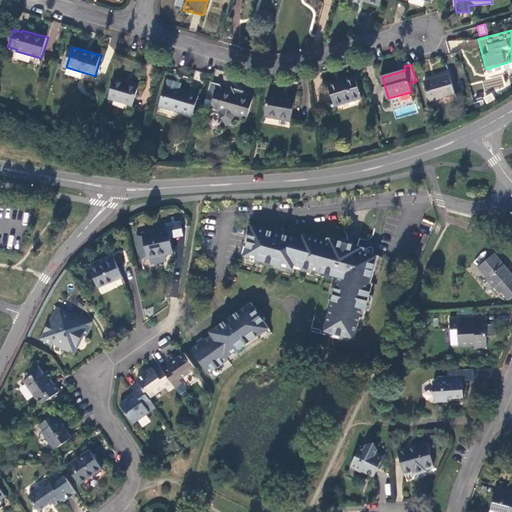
[(455,96),(450,75),(424,83),(430,103),(455,96)]
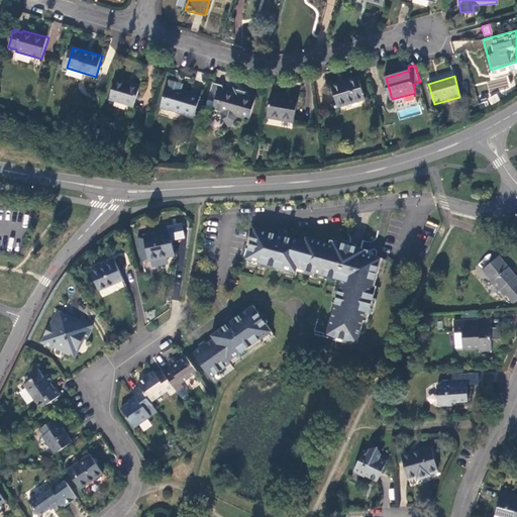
[(358,78),(333,85),(339,107),(366,100),(358,78)]
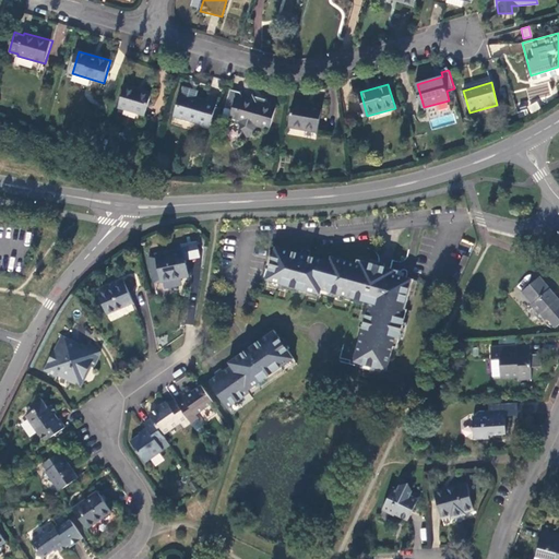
[(145,115),(152,94),(134,90),(134,87),(126,85),(120,107),(145,115)]
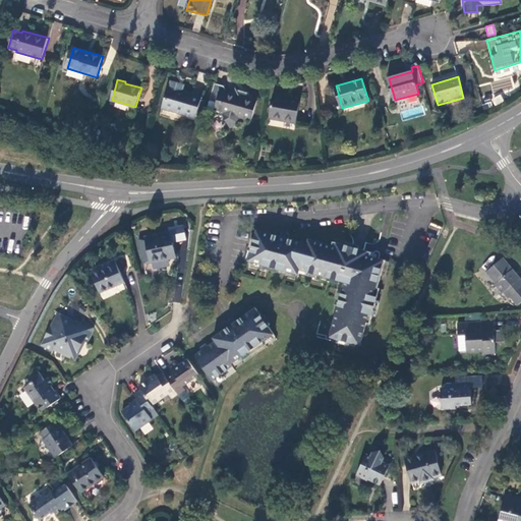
[(203,97),(184,92),(178,90),(180,83),(171,80),(163,109),(195,119),(196,116),(201,117),(207,102),(201,100),(203,97)]
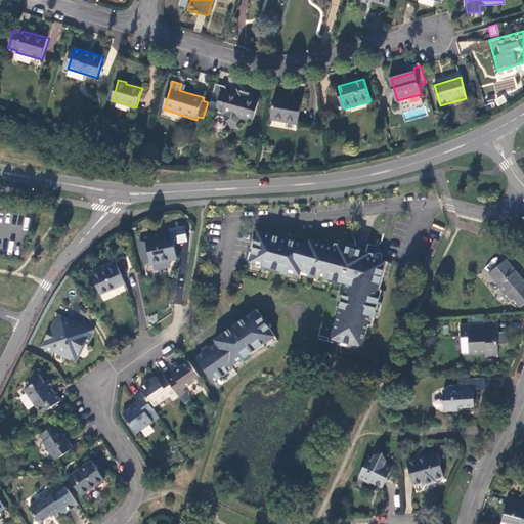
[(226,86),(216,83),(210,101),(217,104),(221,91),(230,93),(226,86)]
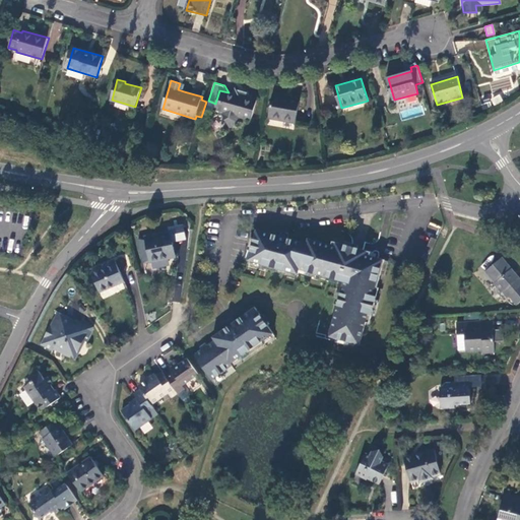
[(178,89),(184,91),(186,85),(180,83),(178,89)]
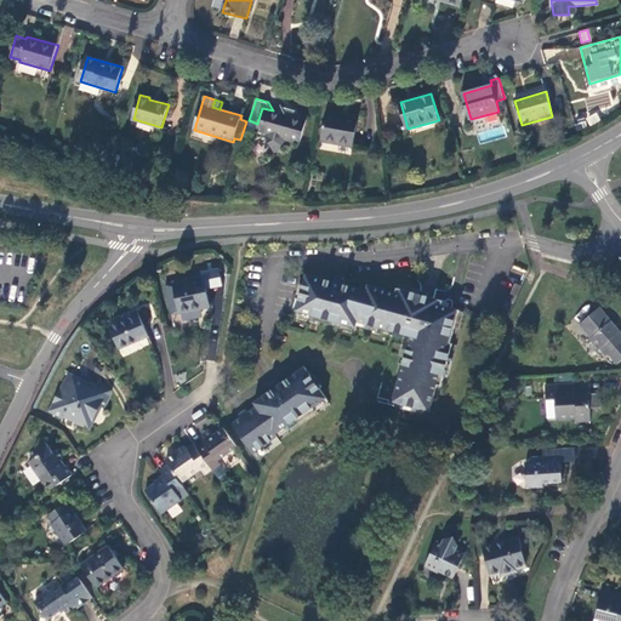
[(275,110),(273,110),(262,108),(257,124),(256,132),(263,135),(267,140),(274,153),(285,147),(280,138),(286,141),(300,144),(307,120),(301,119),(288,114),(284,107),(275,110)]
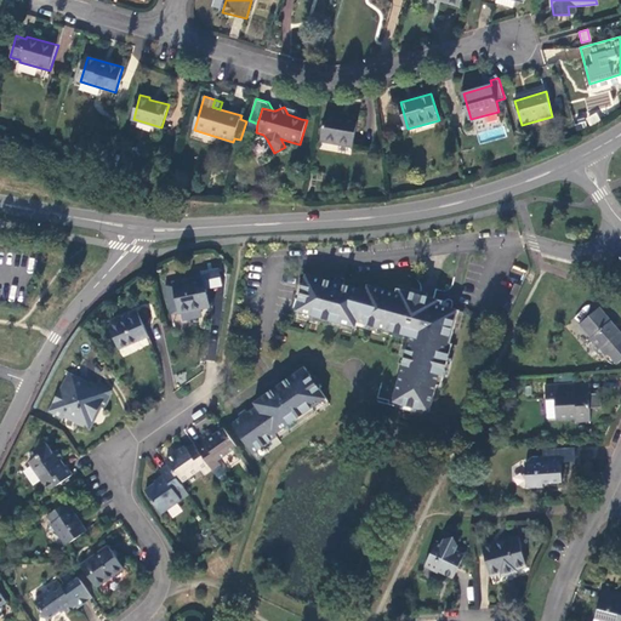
[(298,110),(284,107),(288,114),(301,119),(298,110)]
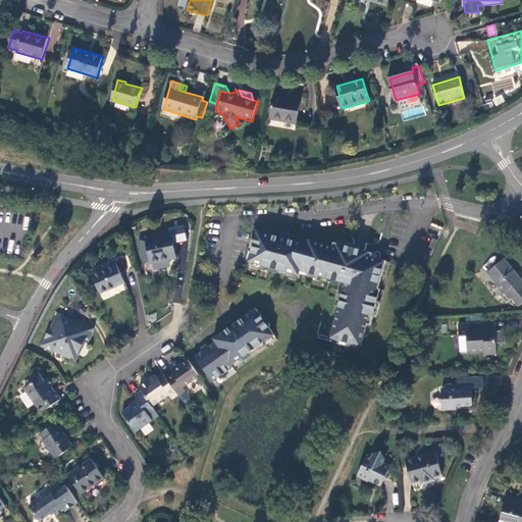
[(301,100),(274,95),(270,119),(296,123),(301,100)]
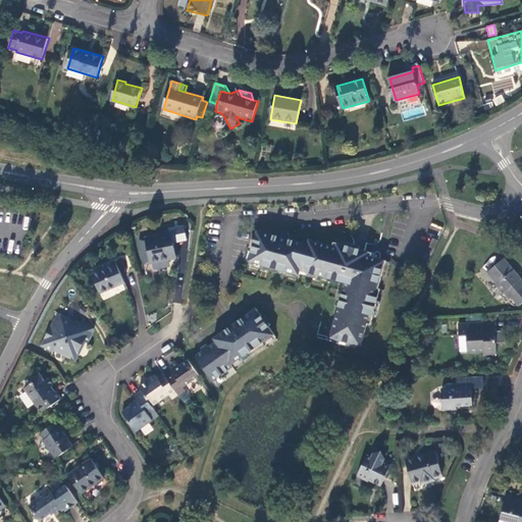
[(378,291),(387,260),(373,256),(373,254),(359,250),(353,249),(334,243),(332,247),(309,241),(308,245),(289,240),(280,237),(258,230),(249,262),(299,276),(300,271),(345,284),(329,337),(328,340),(361,349),(368,326),(370,327),(381,292),(378,291)]
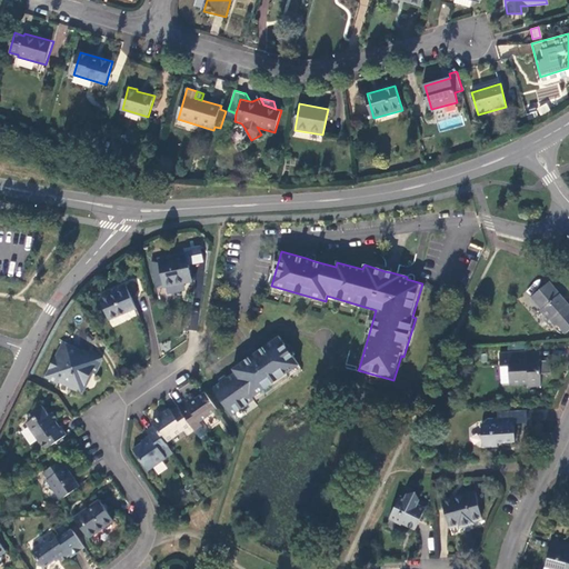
[(187,256),(152,263),(158,290),(192,282),(187,256)]
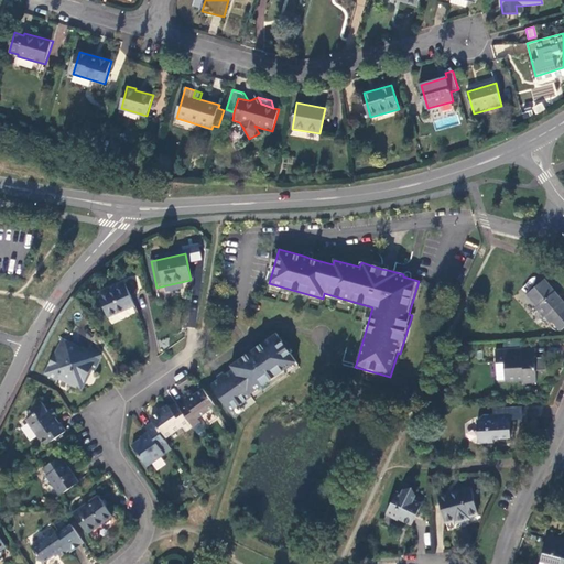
[(465,268),(469,270),(474,260),(469,258),(465,268)]
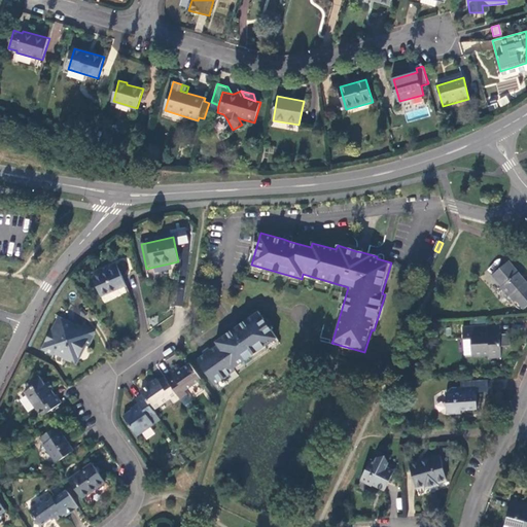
[(526,283),(508,260),(492,275),(501,286),(500,287),(507,296),(510,295),(515,302),(516,301),(525,311),(526,309),(526,283)]
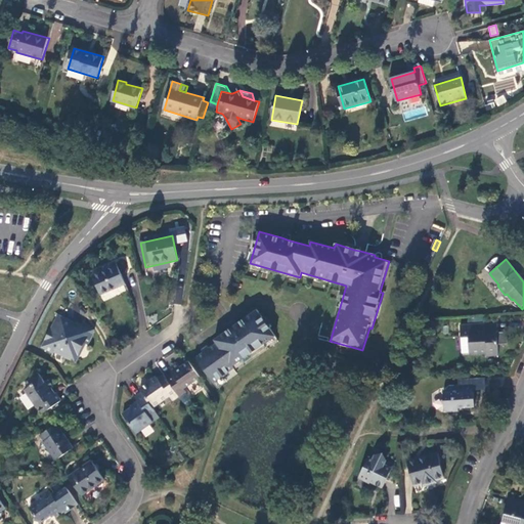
[(100,295),(126,285),(116,263),(104,268),(105,270),(92,275),(100,295)]
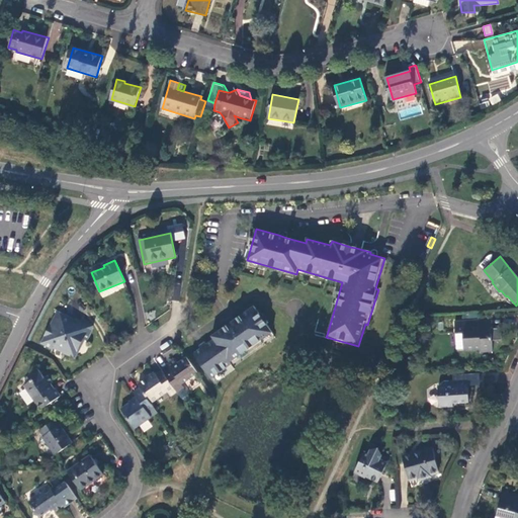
[(169,298),(179,299),(181,284),(170,283),(169,298)]
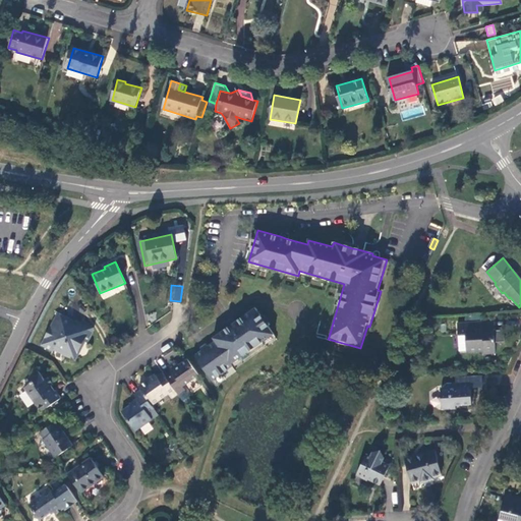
[(227,336),(195,356),(213,382),(233,368),(232,366),(275,338),(256,310),(237,324),(230,329),(224,332),(227,336)]
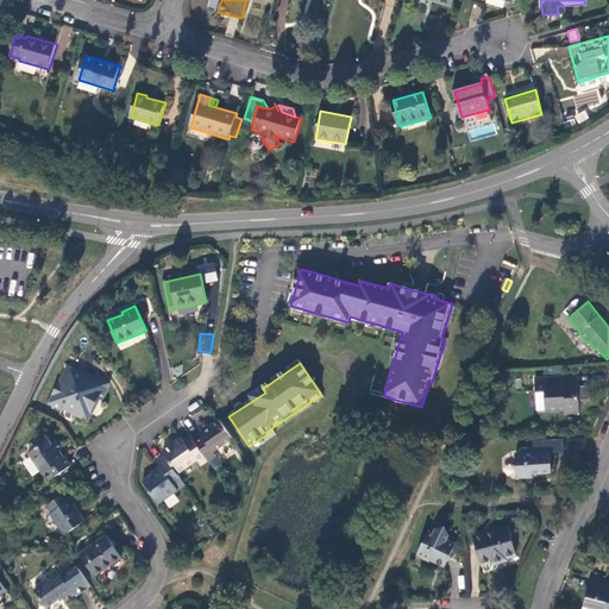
[(94,378),(69,364),(48,402),(61,410),(64,406),(88,421),(101,400),(104,401),(111,387),(110,382),(96,374),(94,378)]
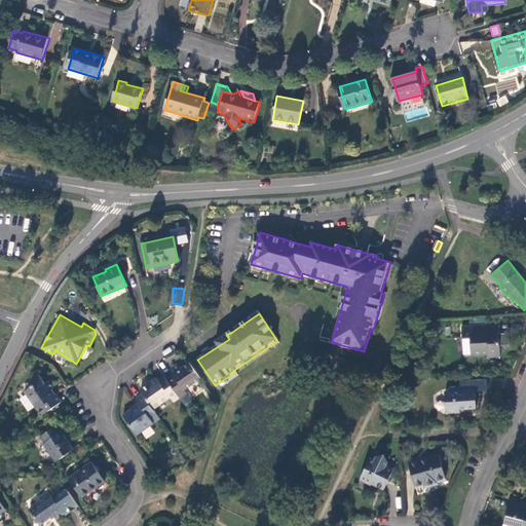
[(236,324),(229,328),(232,332),(239,327),(236,324)]
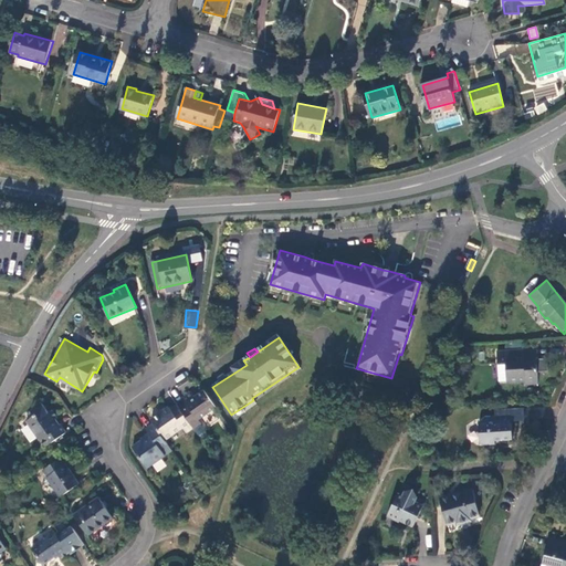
[(498,352),(498,363),(507,364),(509,383),(525,381),(525,385),(538,385),(537,370),(548,369),(548,358),(537,358),(536,356),(530,357),(527,362),(524,362),(524,350),(498,352)]
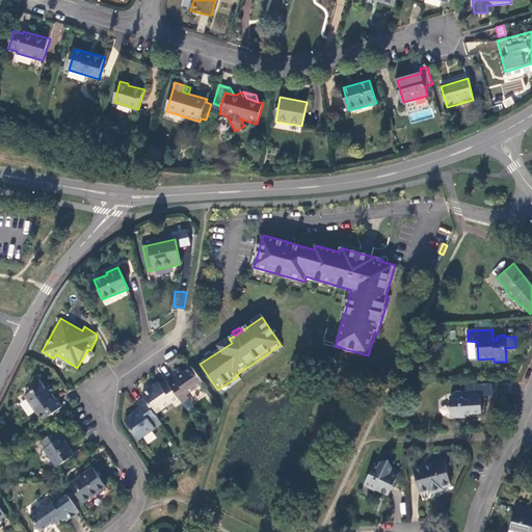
[(477,342),(468,341),(470,361),(478,360),(477,342)]
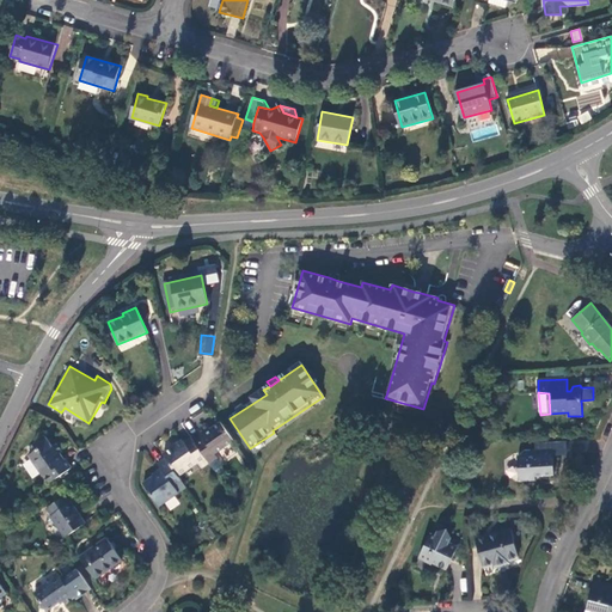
[(234,442),(222,424),(220,422),(212,428),(208,423),(199,430),(202,434),(194,440),(209,463),(210,464),(219,459),(218,456),(234,442)]
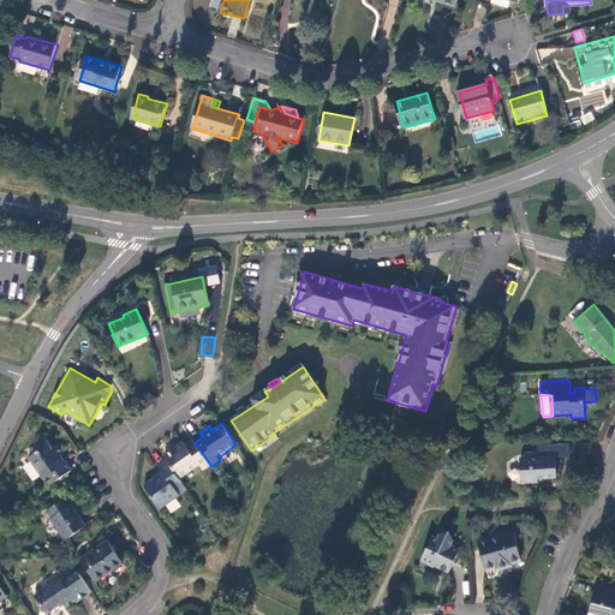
[(49,484),(72,470),(66,461),(63,464),(58,455),(61,453),(57,446),(52,448),(46,437),(35,443),(39,449),(29,457),(42,478),(45,477),(49,484)]
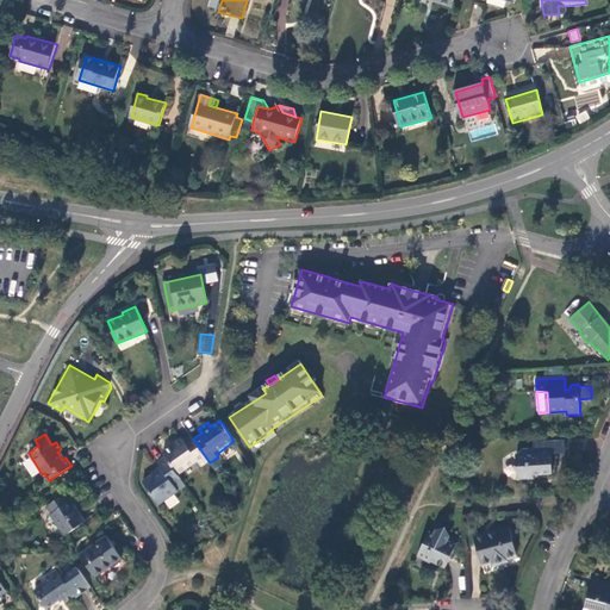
[(209,461),(193,439),(191,435),(184,441),(182,439),(162,452),(165,455),(178,474),(198,461),(200,467),(209,461)]
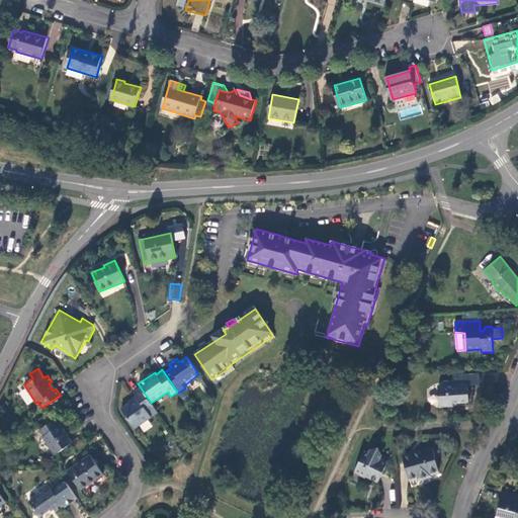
[(468,385),(473,386),(472,374),(453,375),(453,380),(446,380),(446,384),(439,385),(439,408),(454,408),(453,401),(459,400),(460,404),(469,403),(468,385)]
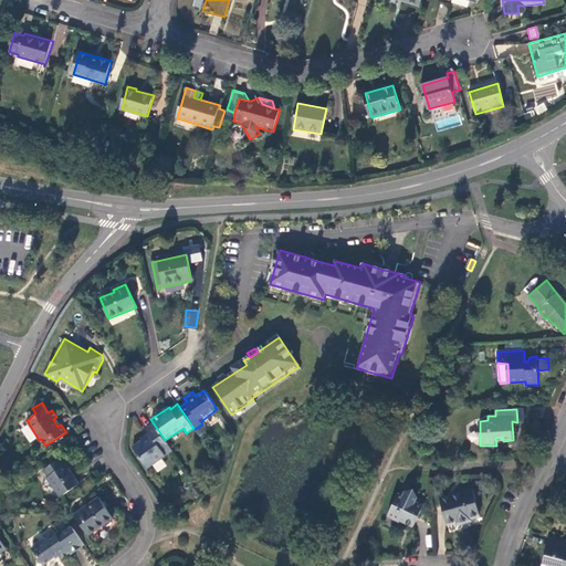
[(165,440),(153,422),(145,428),(149,433),(133,446),(146,468),(165,456),(161,449),(168,444),(165,440)]
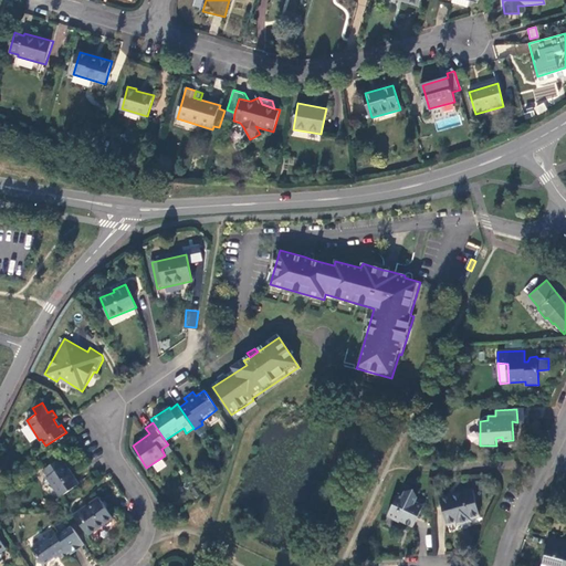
[(166,457),(173,452),(168,444),(161,449),(165,456),(166,457)]
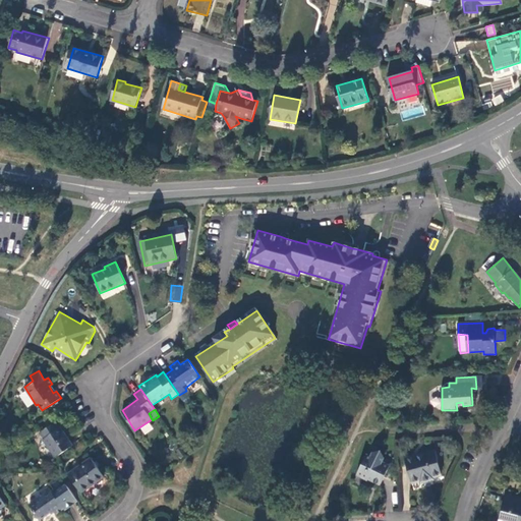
[(56,456),(74,445),(61,426),(60,427),(56,421),(44,429),(48,436),(44,438),(56,456)]
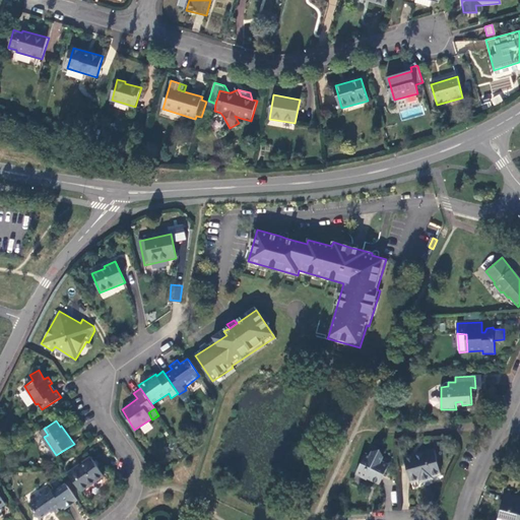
[(441,474),(434,448),(404,457),(411,482),(419,480),(420,482),(434,479),(434,475),(441,474)]
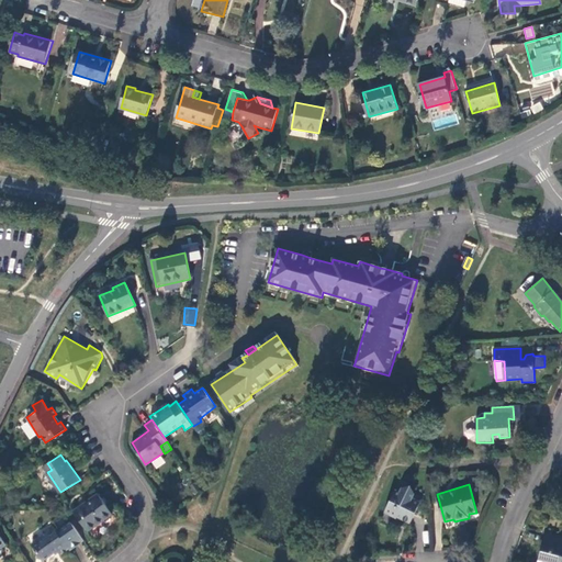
[(411,524),(422,503),(413,498),(415,493),(412,485),(403,486),(400,492),(396,491),(394,494),(393,494),(385,512),(397,518),(398,516),(411,524)]
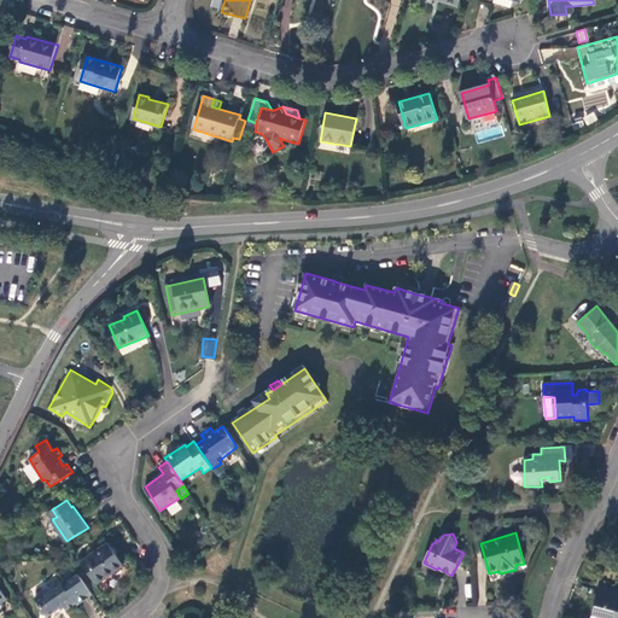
[(97,583),(124,564),(109,542),(82,560),(97,583)]
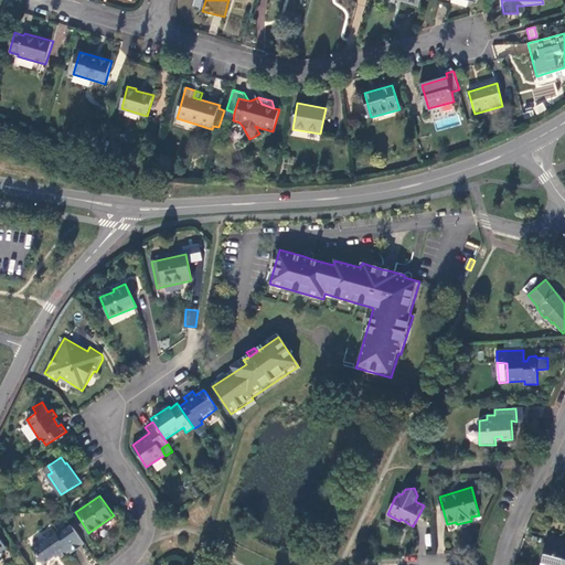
[(56,536),(52,529),(43,534),(45,537),(31,547),(35,554),(34,562),(41,563),(42,564),(56,554),(60,557),(67,552),(70,554),(85,544),(73,525),(56,536)]
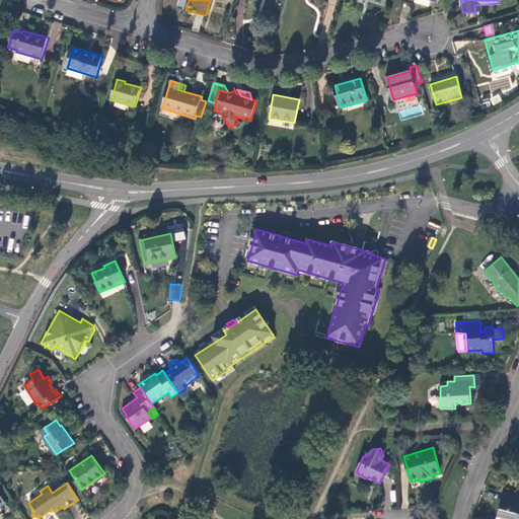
[(518,518),(518,496),(504,492),(497,518),(502,518),(518,518)]
